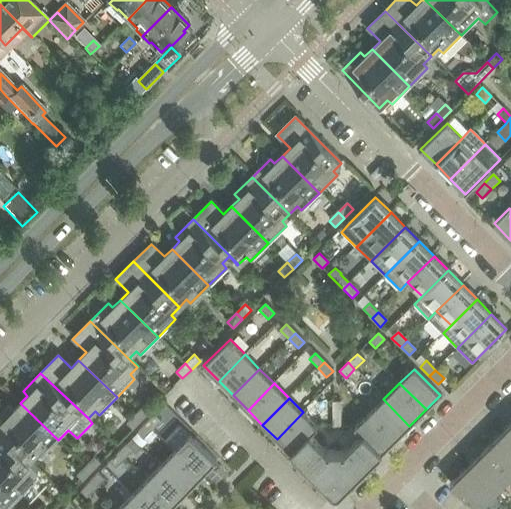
[(397,438),(409,426),(383,399),(370,412),(397,438)]
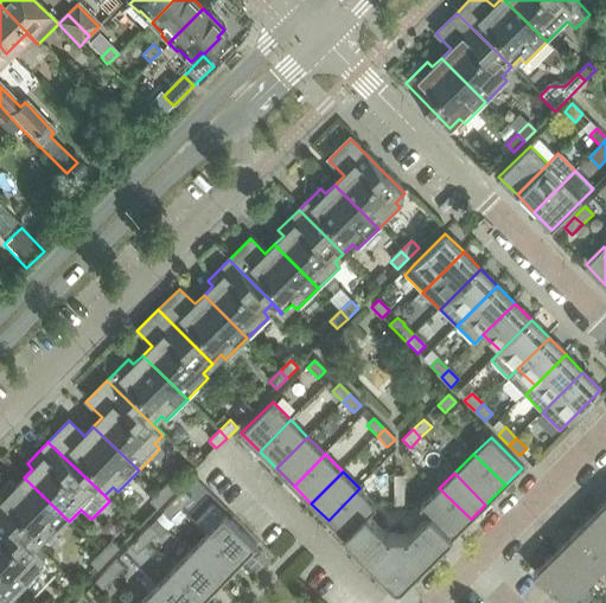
[(404,476),(394,476),(394,507),(404,507),(404,476)]
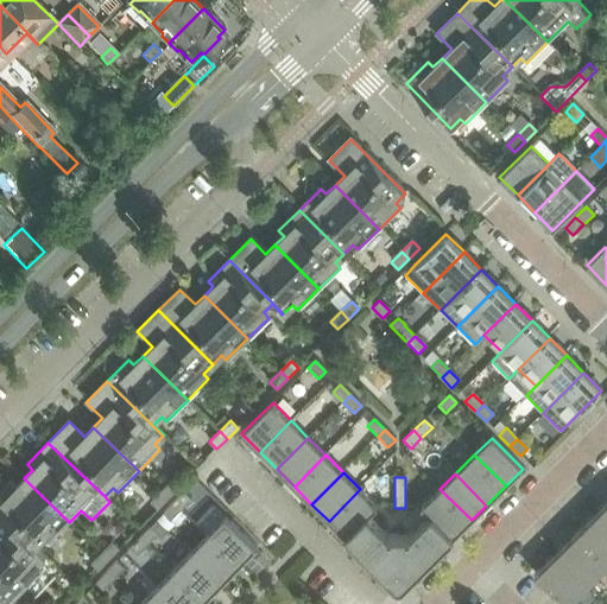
[(49,544),(69,522),(24,478),(14,488),(10,483),(0,493),(0,515),(45,558),(45,557),(36,547),(43,539),(49,544)]
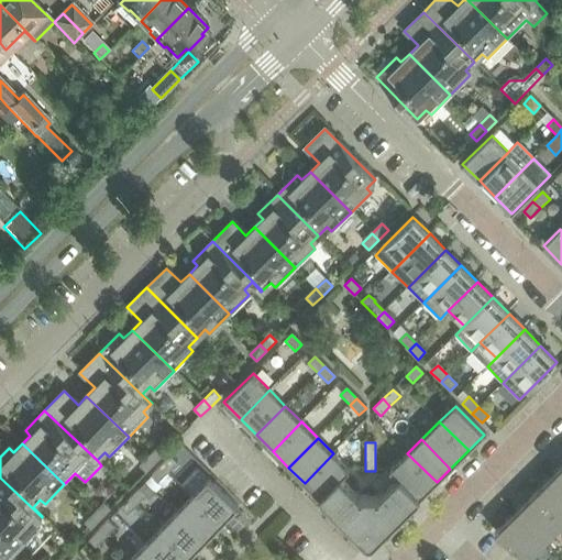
[(149,456),(156,462),(165,452),(158,446),(149,456)]
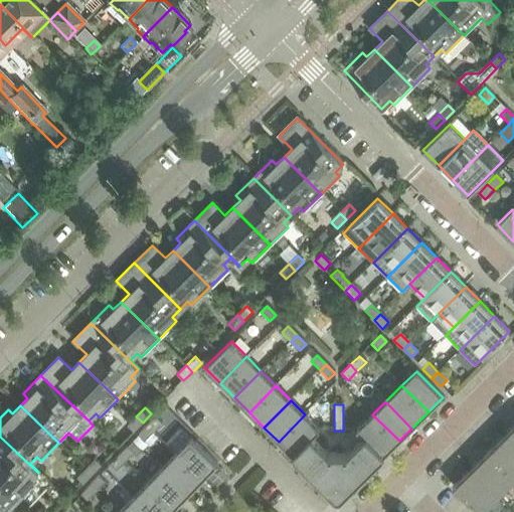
[(303,466),(322,448),(312,438),(320,430),(305,414),(279,442),(303,466)]
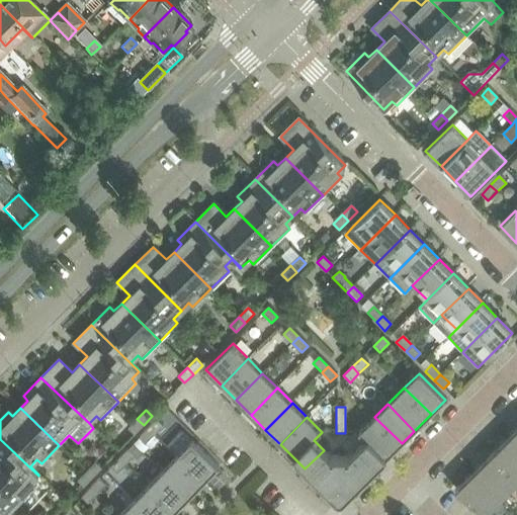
[(385,459),(402,443),(374,417),(358,433),(366,441),(385,459)]
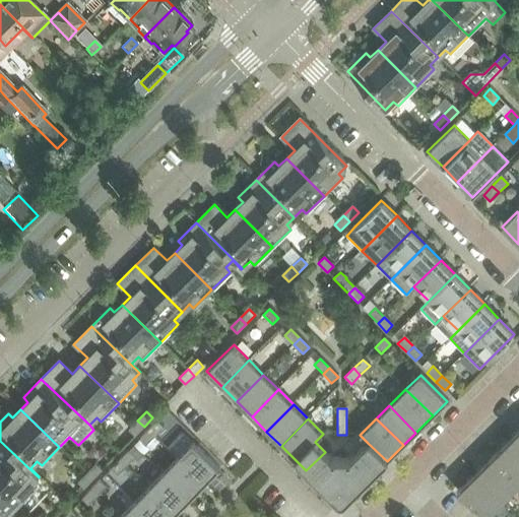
[(135,437),(144,427),(137,421),(128,431),(135,437)]
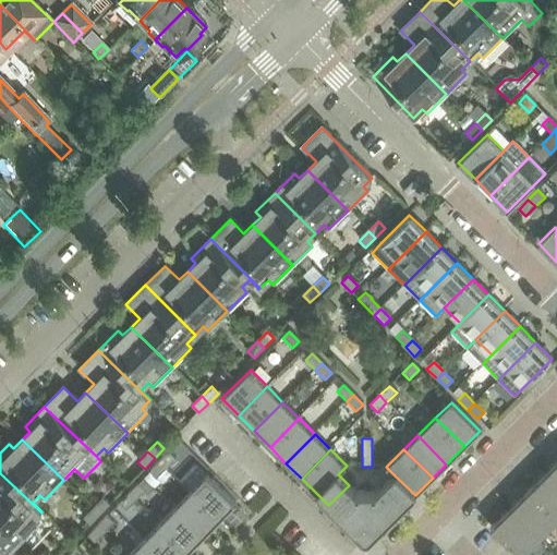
[(159,462),(166,470),(176,459),(169,453),(159,462)]
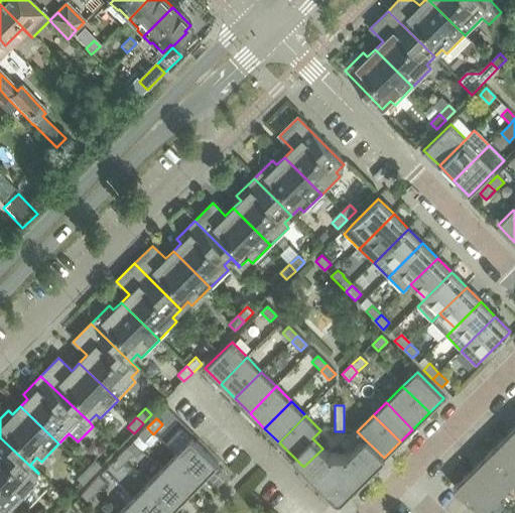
[(147,427),(138,436),(144,442),(153,434),(147,427)]
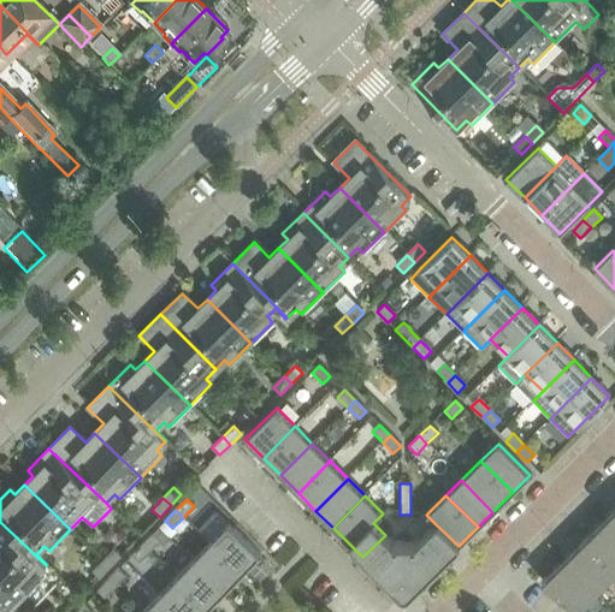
[(614,571),(614,530),(605,521),(585,540),(614,571)]
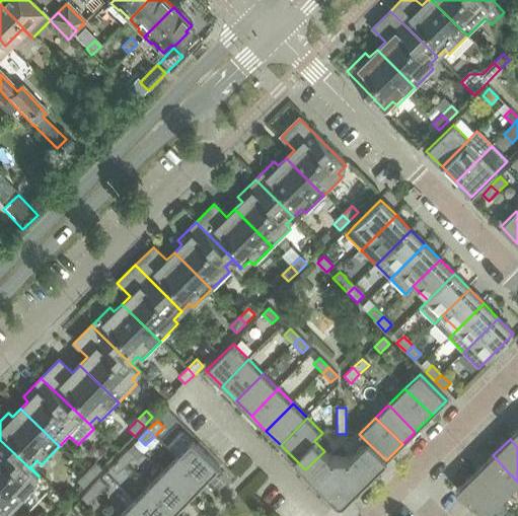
[(30,485),(39,476),(0,440),(0,491),(17,507),(34,489),(30,485)]
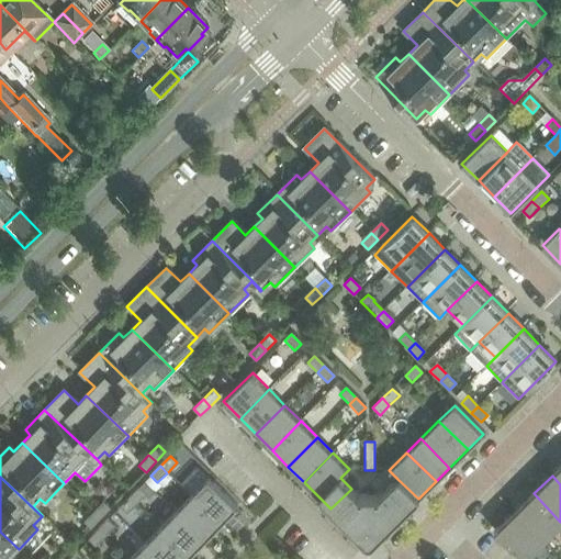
[(191,496),(220,525),(237,507),(208,479),(191,496)]
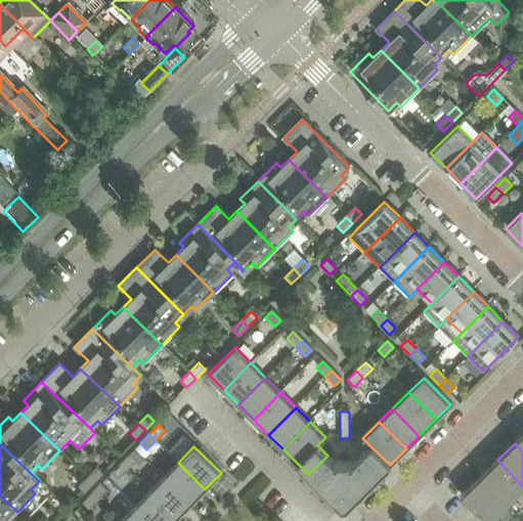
[(355,500),(390,465),(371,446),(353,463),(335,463),(328,456),(308,474),(334,500),(336,497),(340,503),(348,503),(353,497),(355,500)]
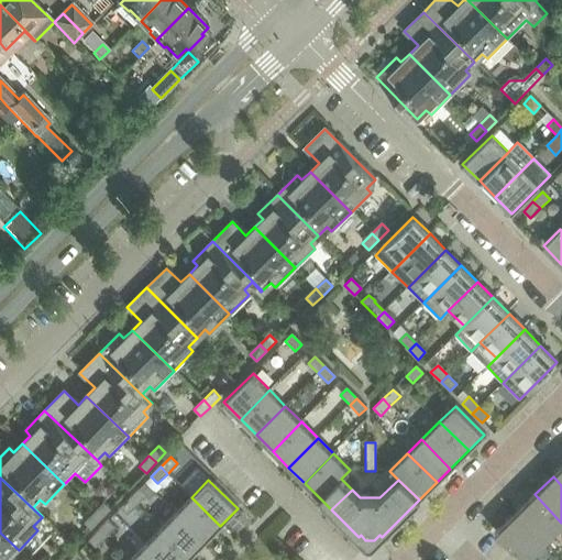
[(145,483),(139,490),(146,496),(150,500),(155,493),(145,483)]
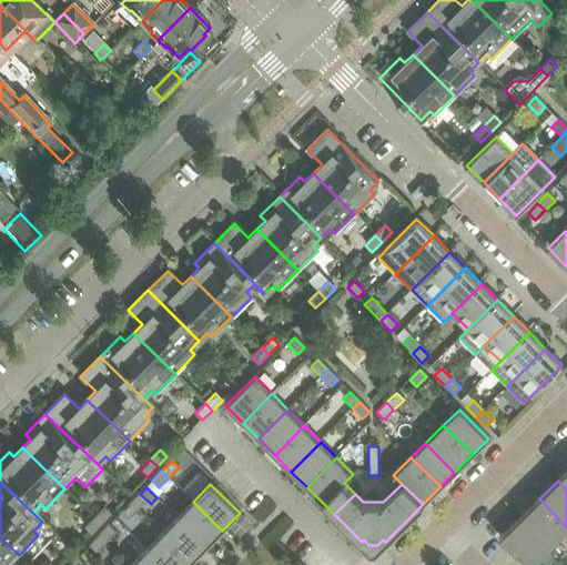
[(139,510),(148,501),(140,494),(131,503),(139,510)]
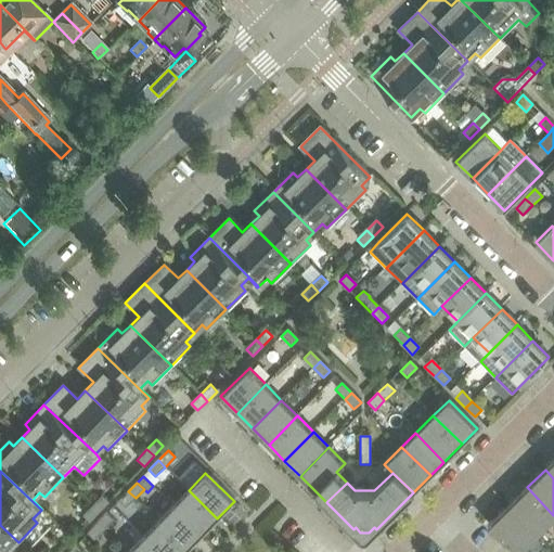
[(538,538),(553,522),(553,515),(527,487),(507,506),(538,538)]
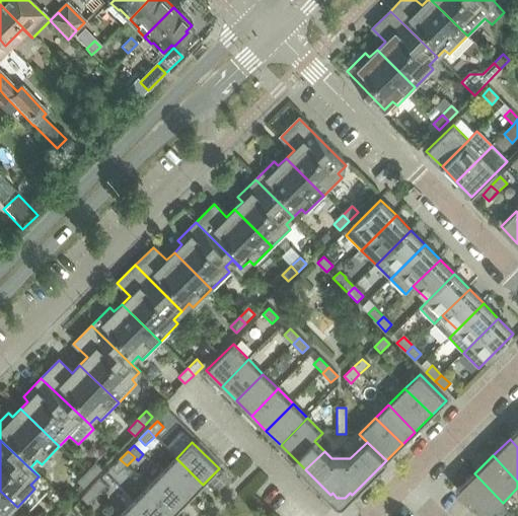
[(190,499),(203,485),(176,458),(162,472),(190,499)]
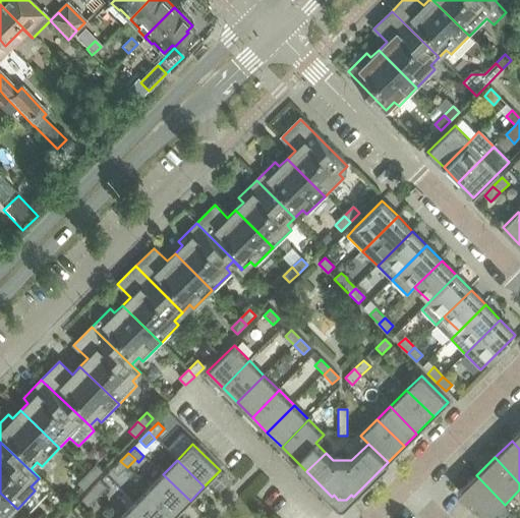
[(117,477),(127,467),(120,461),(111,471),(117,477)]
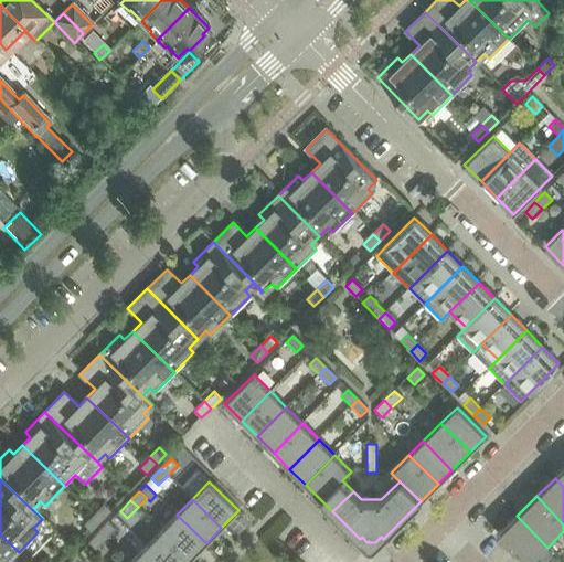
[(94,515),(100,521),(110,511),(104,505),(94,515)]
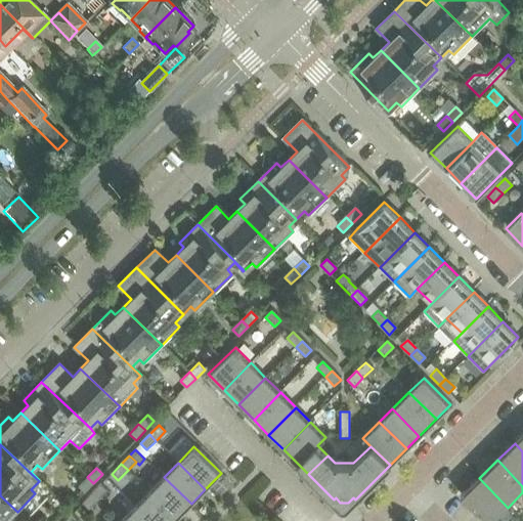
[(84,492),(93,483),(87,477),(78,486),(84,492)]
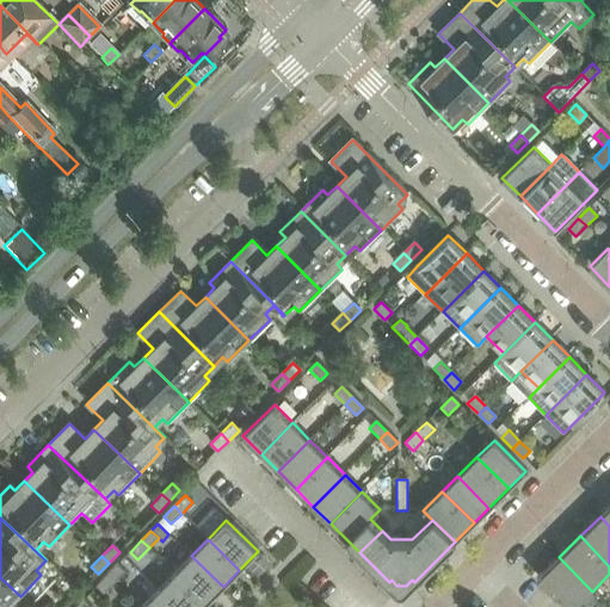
[(207,605),(223,587),(191,556),(174,574),(207,605)]
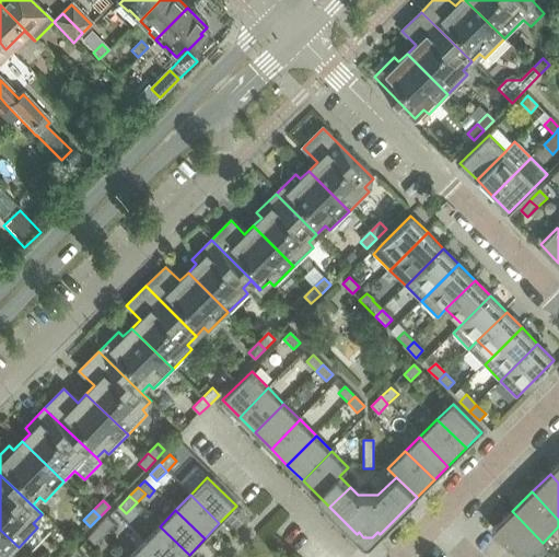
[(528,556),(543,543),(512,511),(492,531),(517,556),(528,556)]
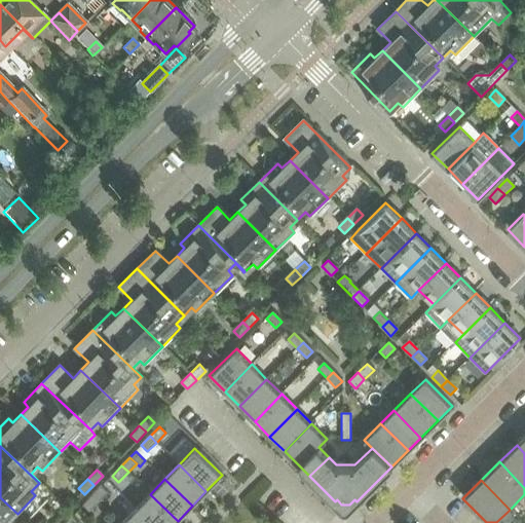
[(91,496),(98,502),(107,493),(101,487),(91,496)]
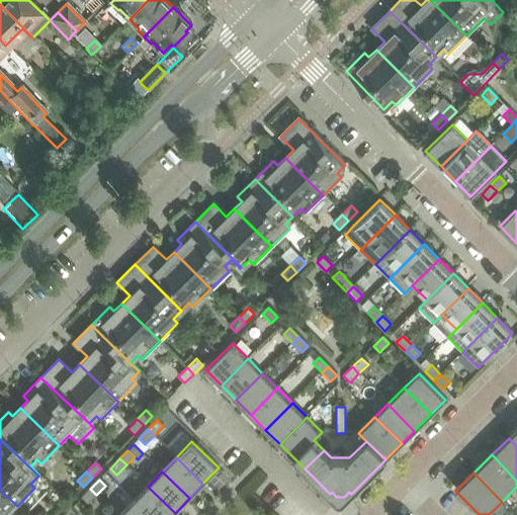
[(174,514),(175,513),(148,487),(134,501),(148,514),(174,514)]
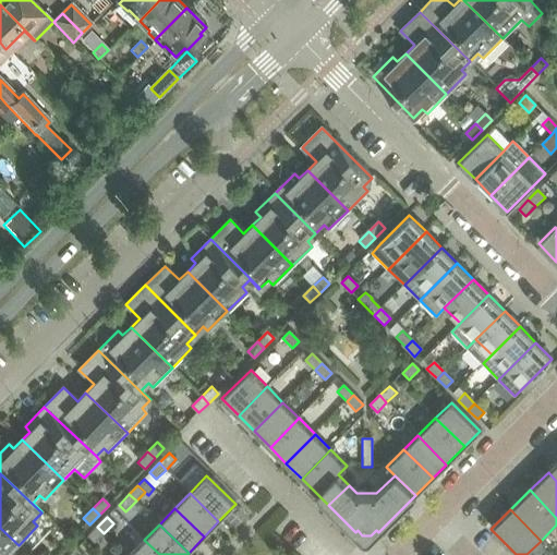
[(95,543),(104,533),(97,527),(87,537),(95,543)]
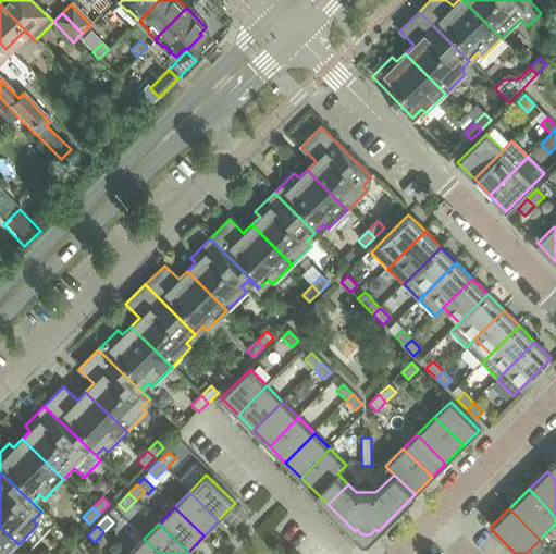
[(9,553),(19,544),(0,527),(0,553),(9,553)]
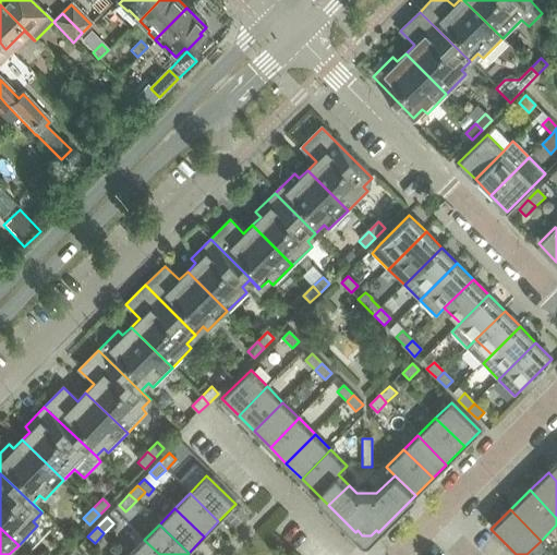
[(159,554),(144,540),(131,554),(159,554)]
